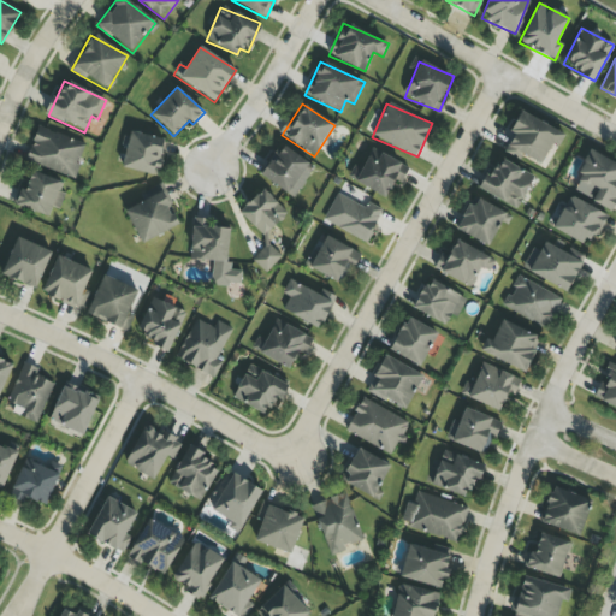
[(542,165),(551,143),(558,147),(564,132),(519,113),(503,150),(521,159),(522,157),(542,165)]
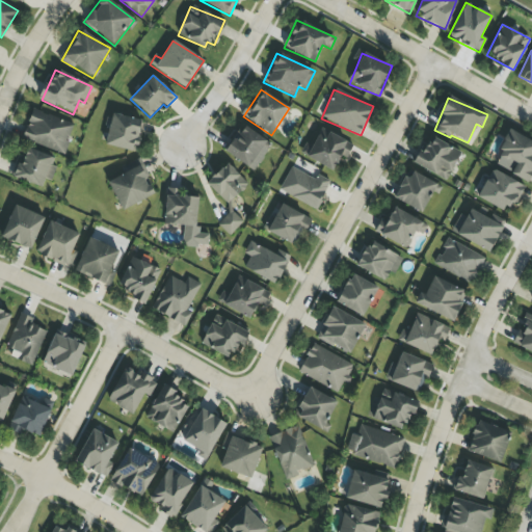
[(64,154),(69,142),(67,141),(73,124),(32,110),(22,138),(64,154)]
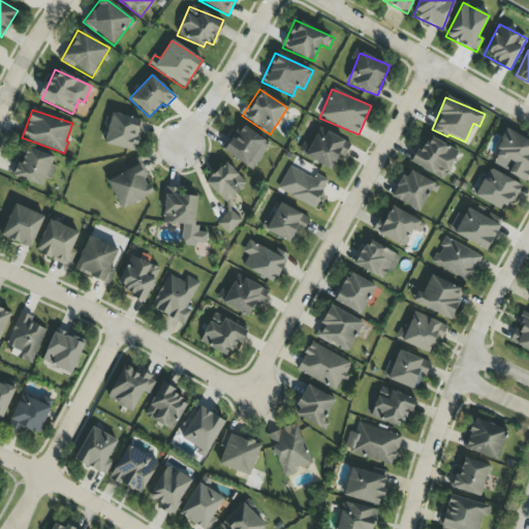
[(135,151),(142,120),(111,114),(105,145),(135,151)]
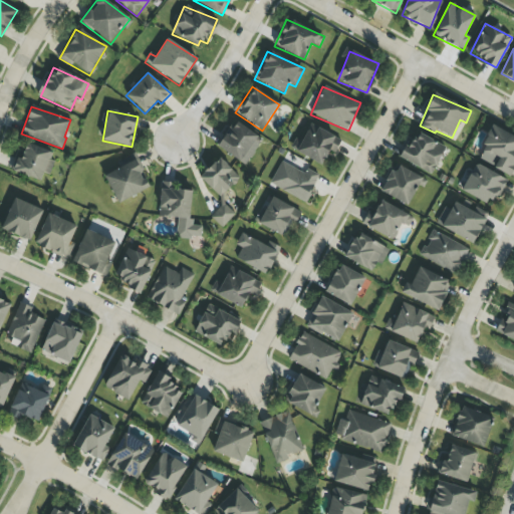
[(245,166),(262,140),(234,120),(217,147),(245,166)]
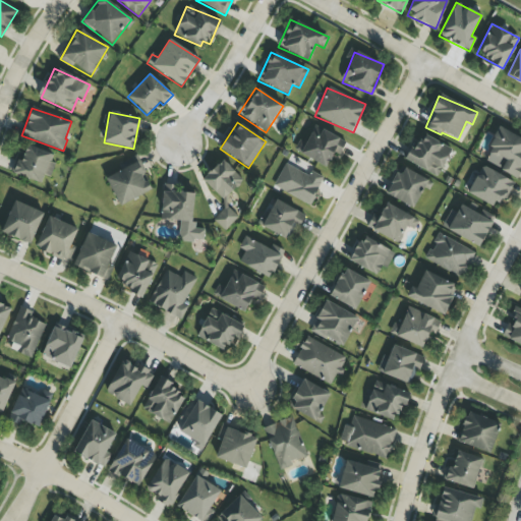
[(346,141),(314,126),(305,142),(300,140),(294,152),(326,168),(334,153),(339,155),(346,141)]
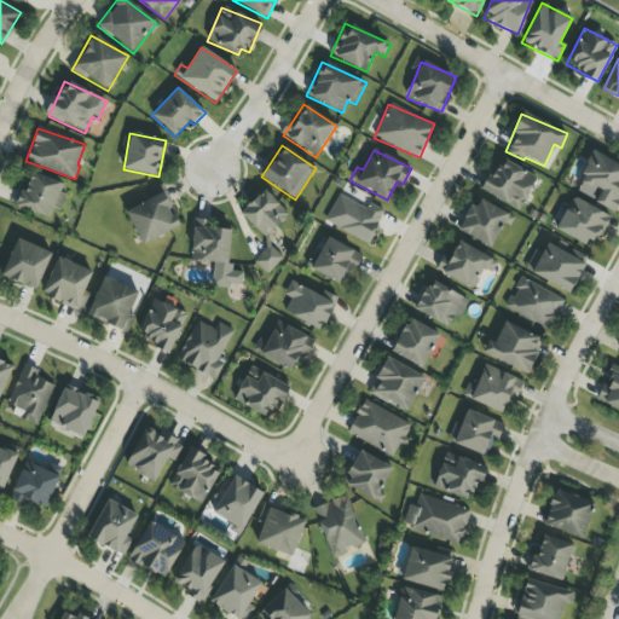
[(618,163),(590,154),(580,183),(600,190),(595,204),(617,213),(618,206),(618,163)]
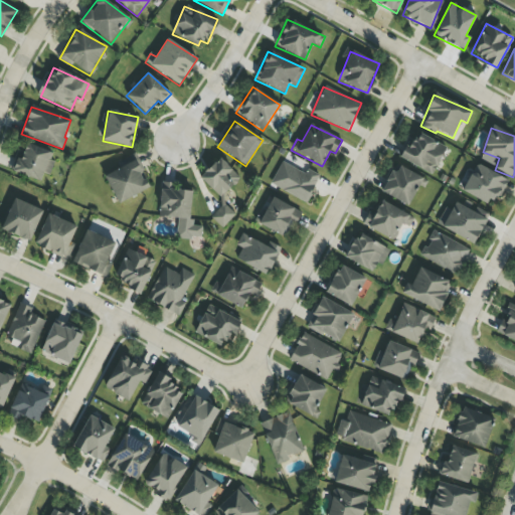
[(402,159),(432,175),(447,148),(416,132),(402,159)]
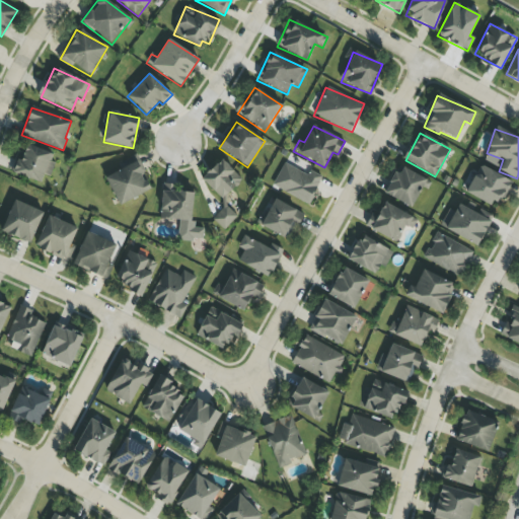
[(15,159),(11,173),(42,181),(44,174),(50,176),(54,162),(50,161),(53,153),(25,145),(21,161),(15,159)]
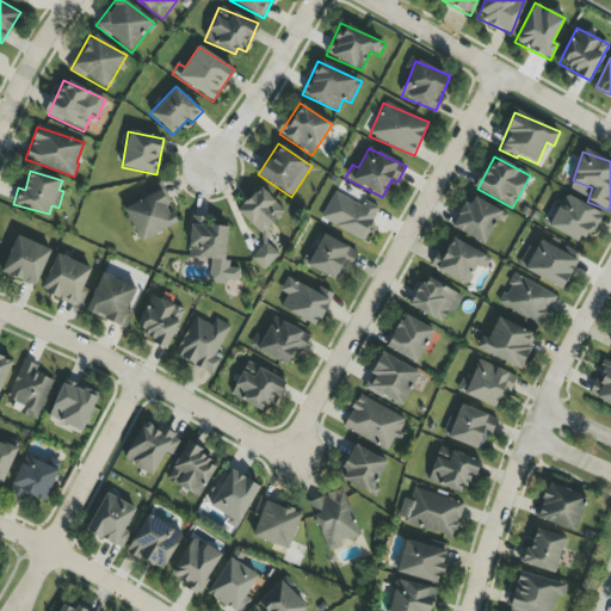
[(321,220),(364,241),(380,209),(363,201),(365,195),(340,181),(321,220)]
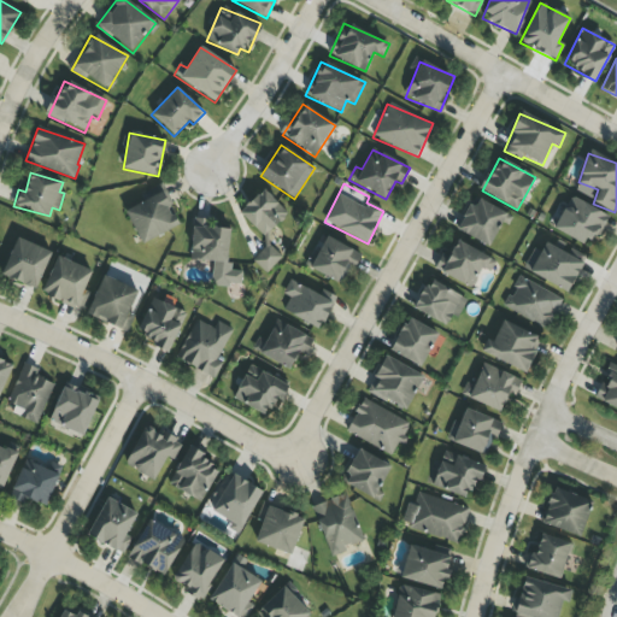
[(141,245),(180,225),(160,184),(139,195),(142,203),(125,211),(141,245)]
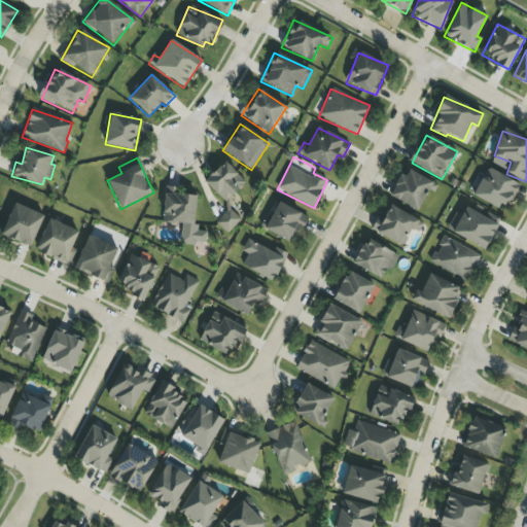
[(245,182),(225,162),(204,181),(224,203),(245,182)]
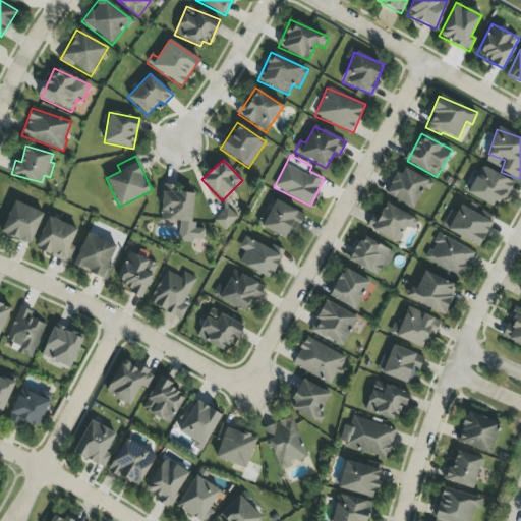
[(386,194),(412,209),(427,180),(401,167),(386,194)]
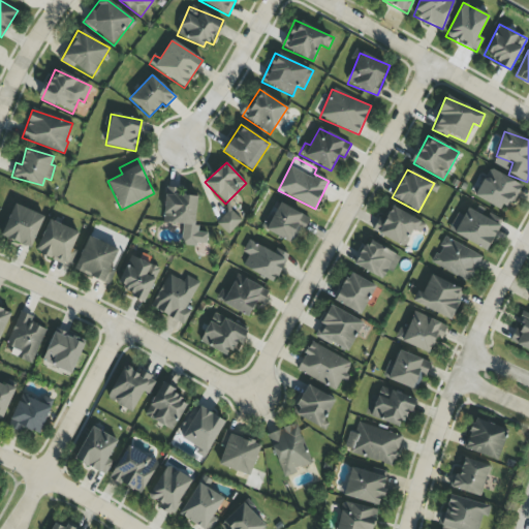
[(521,183),(487,169),(475,198),(509,211),(521,183)]
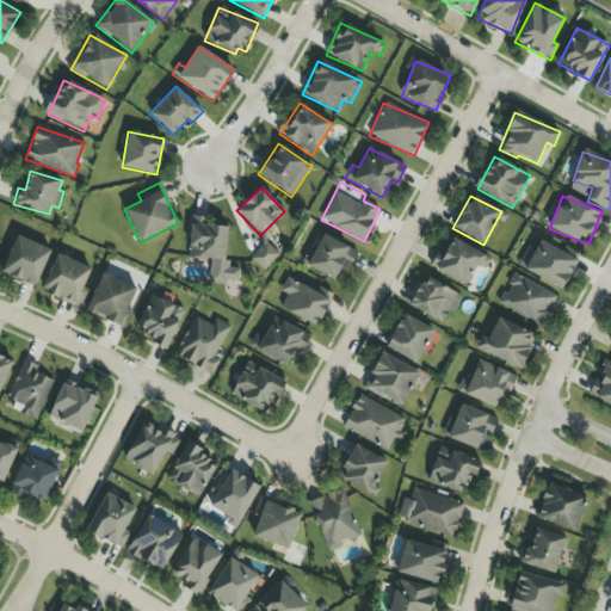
[(228,222),(191,221),(189,258),(210,259),(209,283),(239,284),(239,269),(226,269),(228,222)]
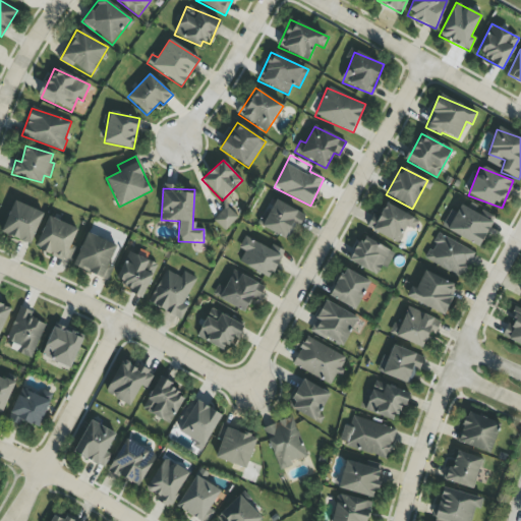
[(302,215),(276,199),(266,219),(262,216),(256,224),(288,241),(302,215)]
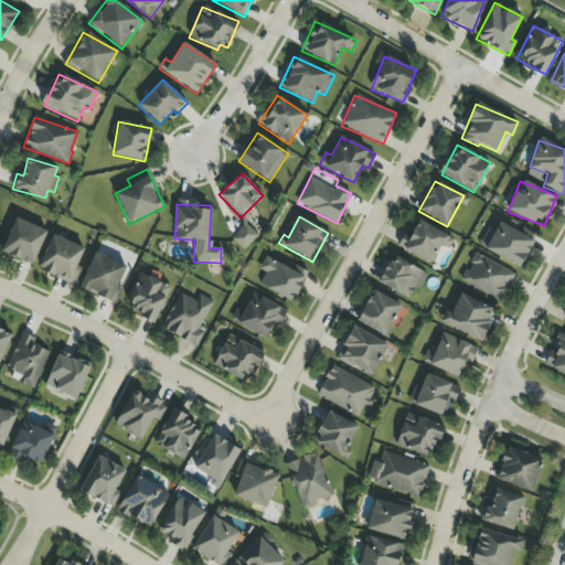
[(1,254),(34,265),(46,228),(13,219),(1,254)]
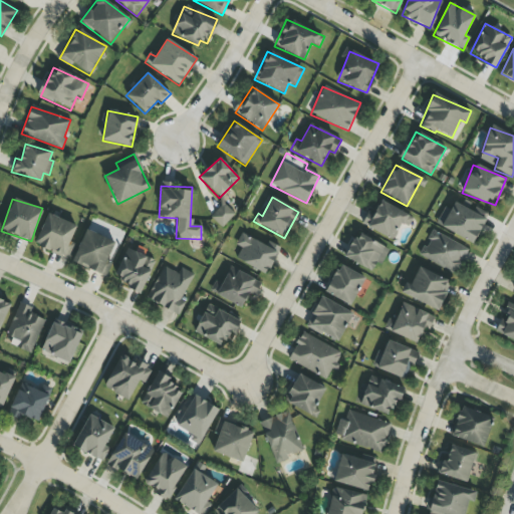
[(362,224),(393,241),(402,224),(408,228),(413,218),(380,200),(372,214),(369,212),(362,224)]
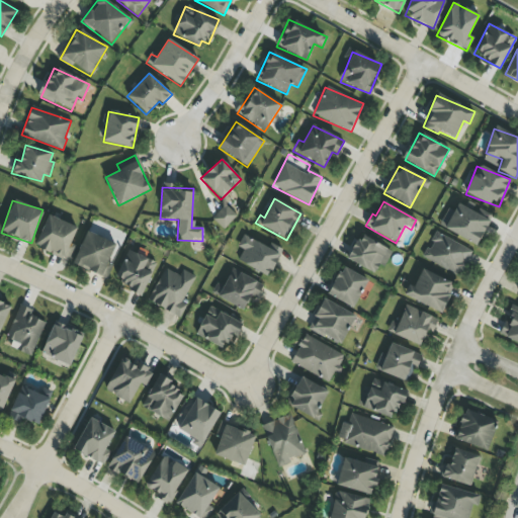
[(439,226),(476,247),(491,221),(458,202),(453,211),(448,208),(439,226)]
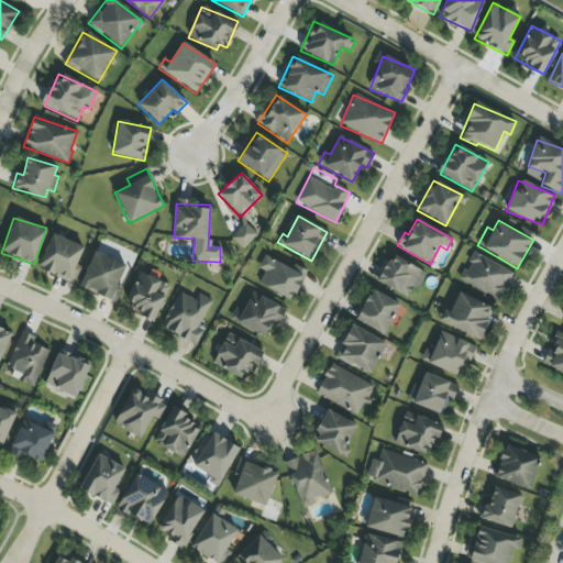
[(243,250),(257,234),(244,222),(230,239),(243,250)]
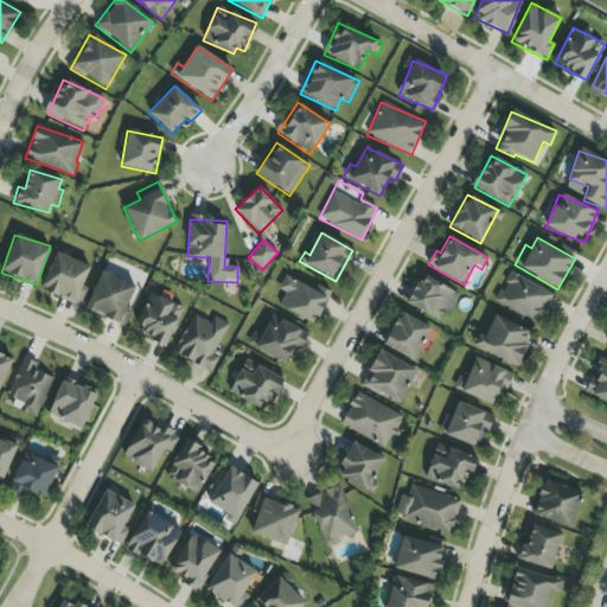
[(90,267),(57,251),(40,288),(80,307),(89,288),(82,285),(90,267)]
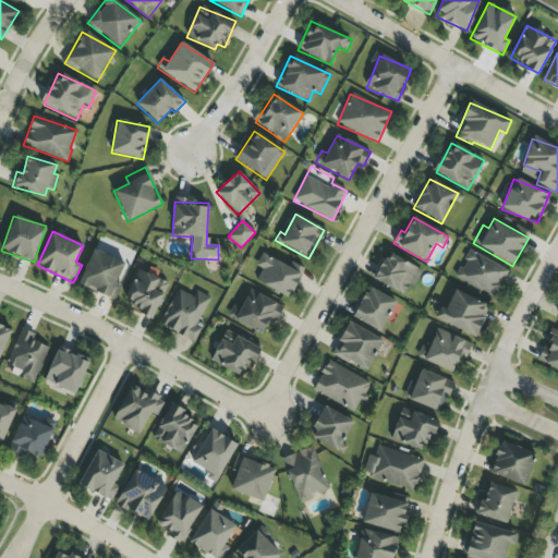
[(125,262),(92,250),(79,287),(114,300),(120,287),(117,286),(125,262)]
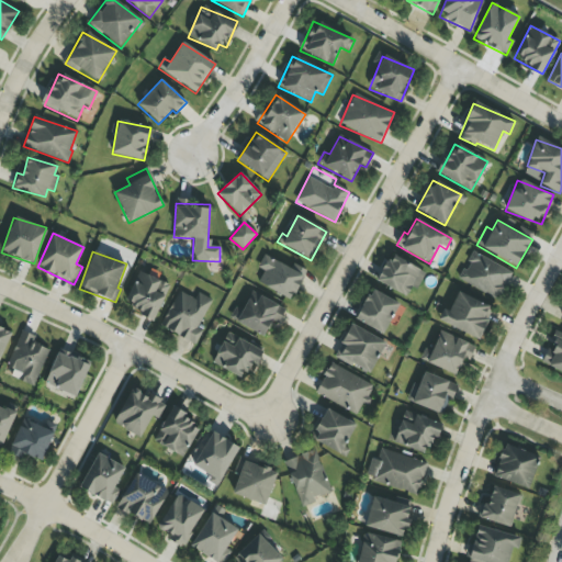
[(459,280),(497,301),(512,272),(473,251),(459,280)]
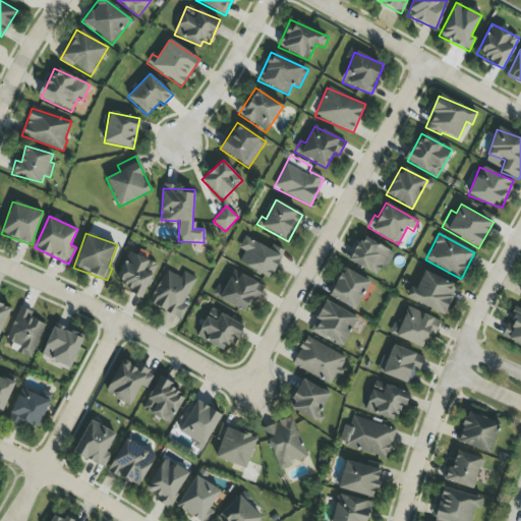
[(271,279),(284,250),(272,245),(270,248),(244,236),(239,248),(244,251),(238,264),(271,279)]
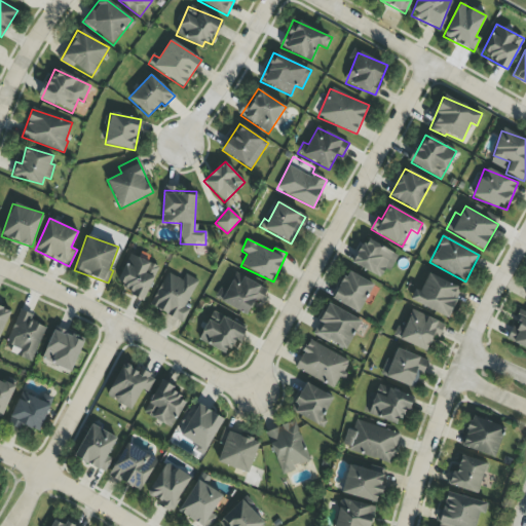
[(384,270),(389,272),(398,256),(366,238),(352,263),(380,278),(384,270)]
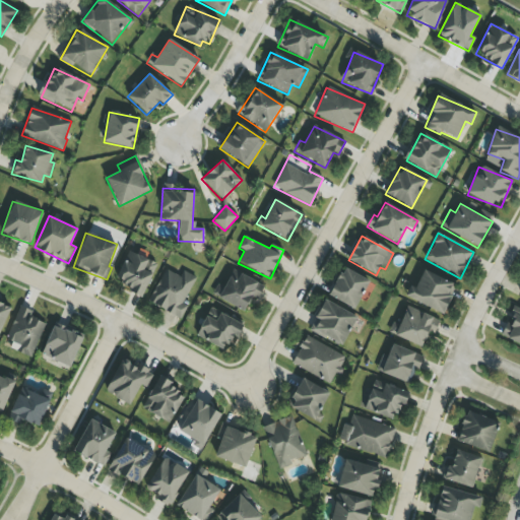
[(143,296),(156,264),(128,252),(115,283),(143,296)]
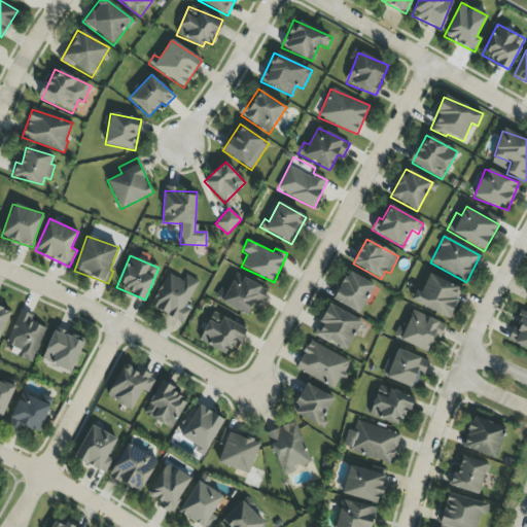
[(332,300),(359,314),(374,285),(348,271),(332,300)]
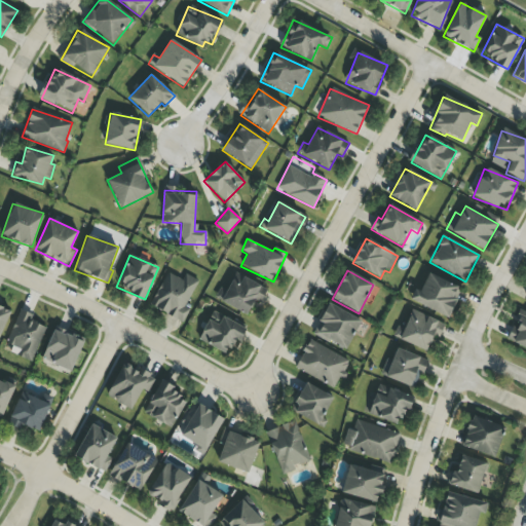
[(198,280),(185,273),(182,279),(167,272),(149,306),(182,323),(189,309),(185,306),(198,280)]
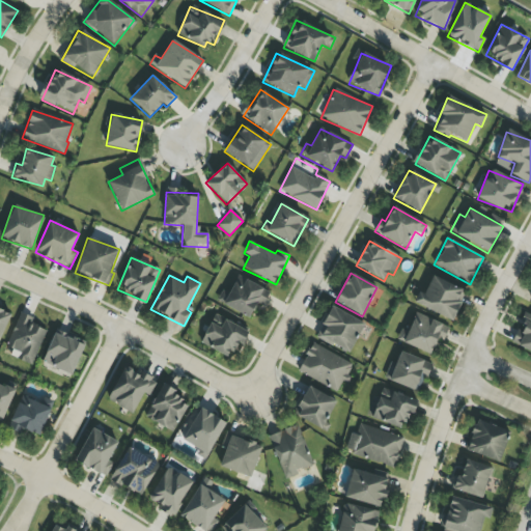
[(224,306),(250,317),(256,303),(263,306),(270,290),(236,277),(224,306)]
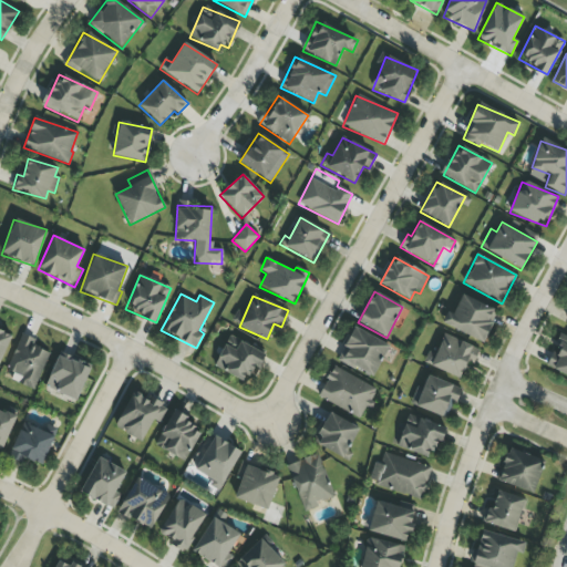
[(483,342),(497,311),(462,296),(453,313),(447,311),(442,325),(483,342)]
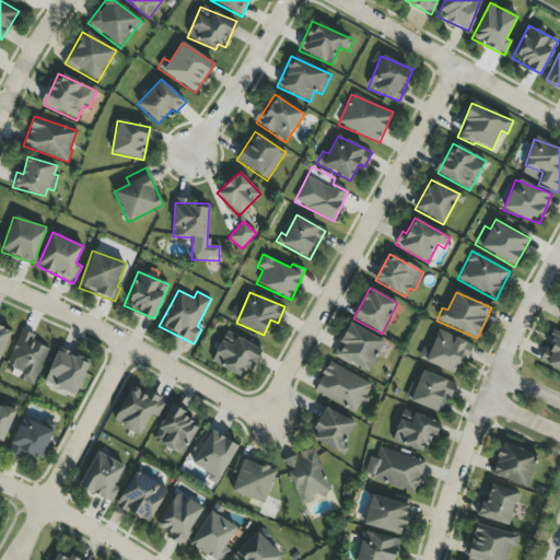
[(333,356),(368,374),(384,341),(350,323),(333,356)]
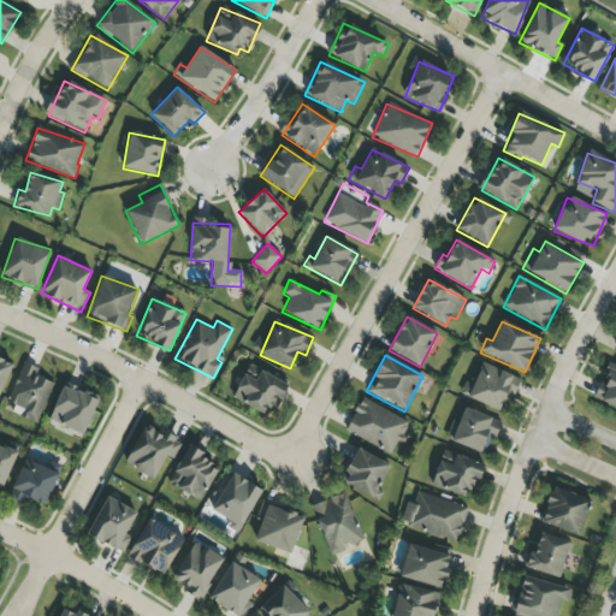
[(0,395),(11,365),(0,360),(0,395)]
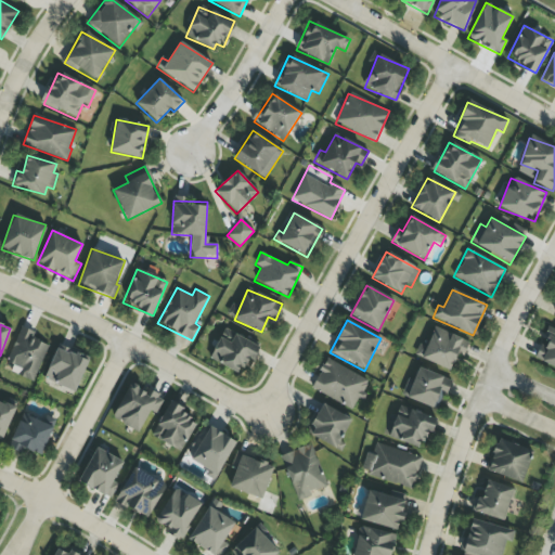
[(4,370),(34,382),(48,345),(33,339),(35,333),(21,327),(4,370)]
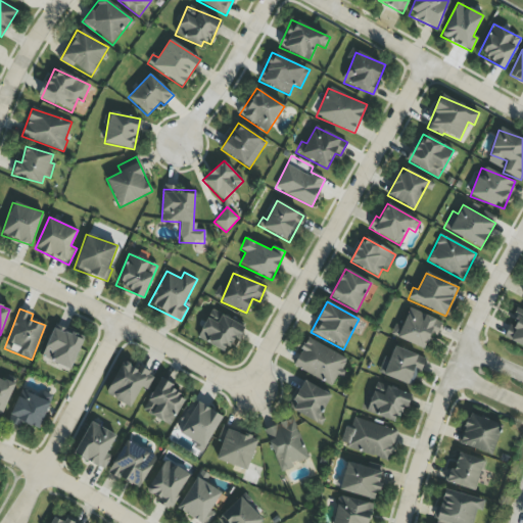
[(436,336),(442,323),(410,308),(396,338),(424,349),(431,334),(436,336)]
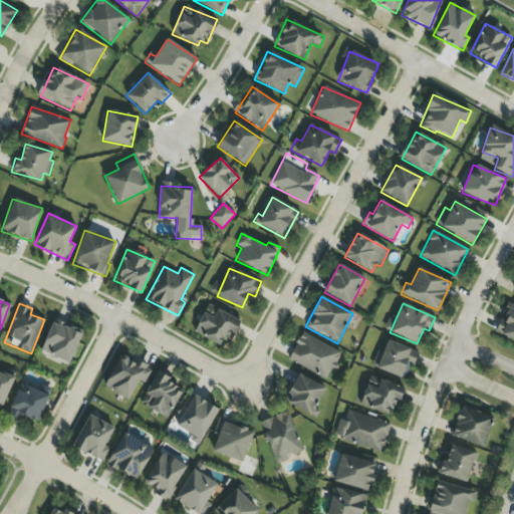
[(238,319),(208,304),(194,333),(224,347),(238,319)]
